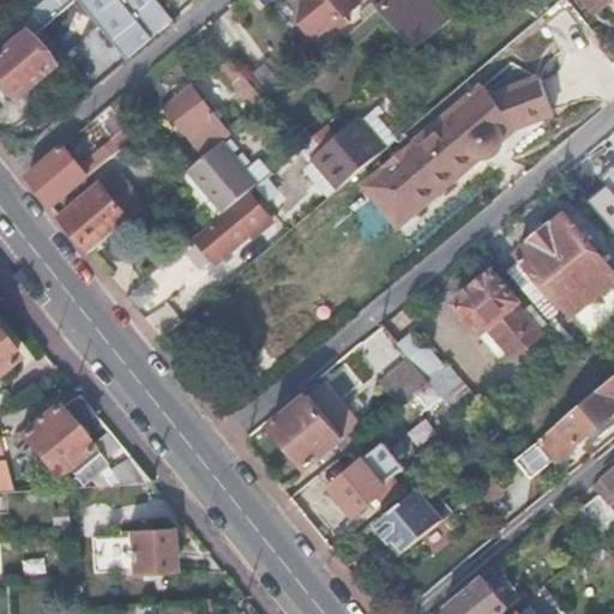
[(175,19),(158,0),(46,0),(22,20),(32,34),(38,29),(72,0),(84,0),(132,56),(175,19)]
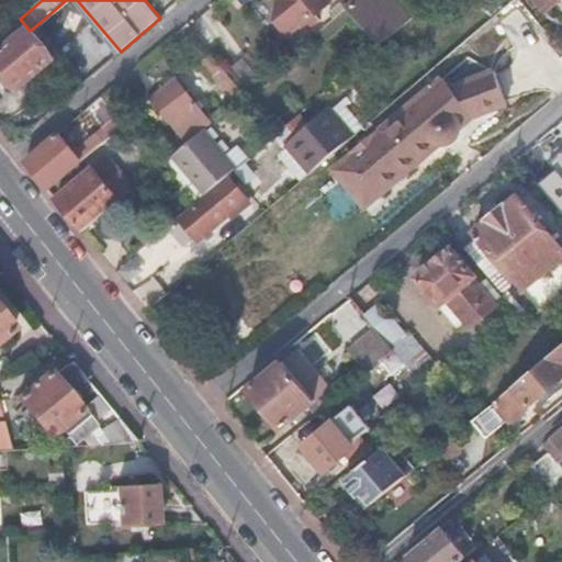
[(330,3),(327,0),(260,0),(254,7),(284,43),(304,25),(330,3)]
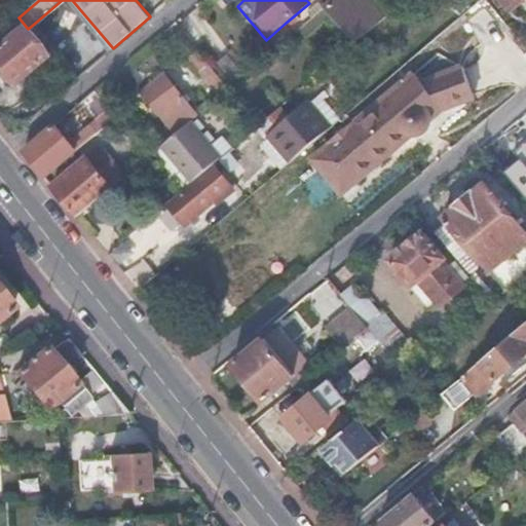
[(525,0),(500,0),(514,14),(525,2),(525,0)]
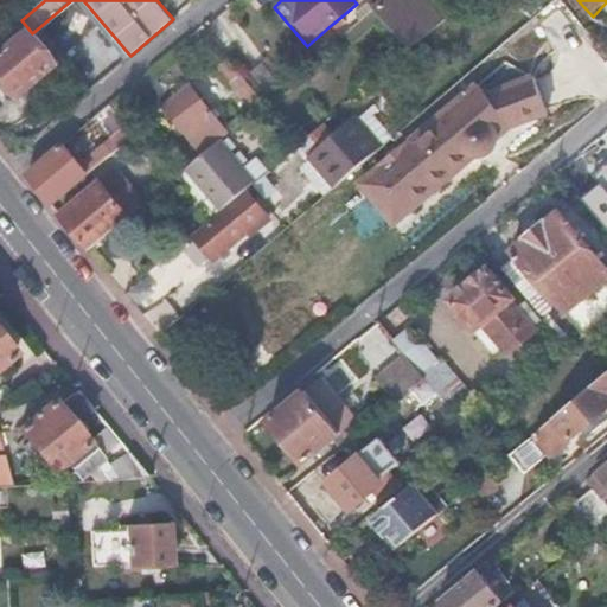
[(375,8),(345,33),(352,42),(382,17),(375,8)]
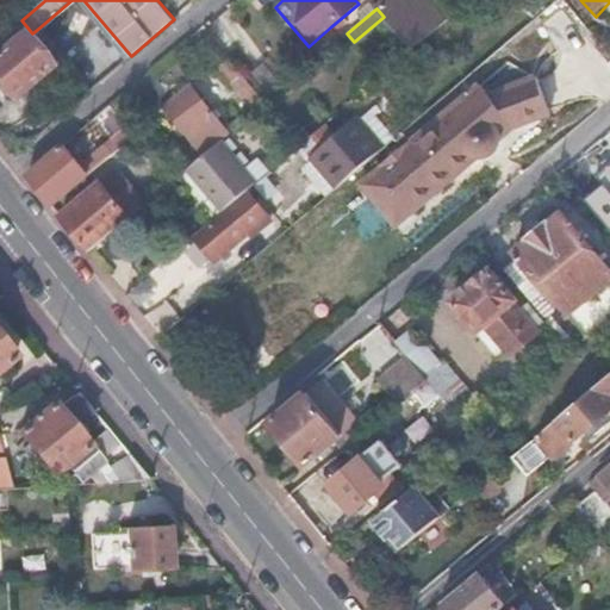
[(22,20),(0,38),(0,69),(22,95),(58,63),(32,33),(22,20)]
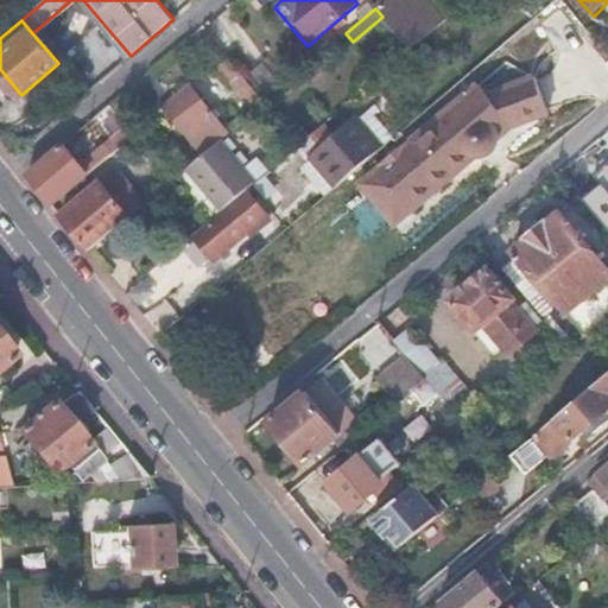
[(246,78),(229,58),(219,68),(254,112),(266,101),(265,100),(246,78)]
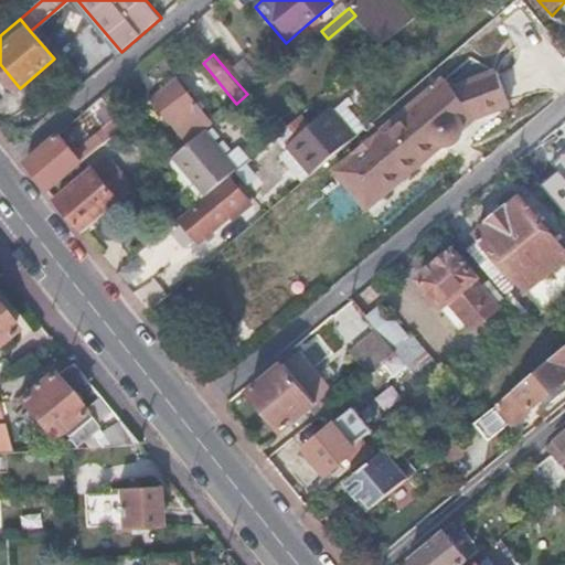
[(242,62),(228,73),(246,93),(257,81),(242,62)]
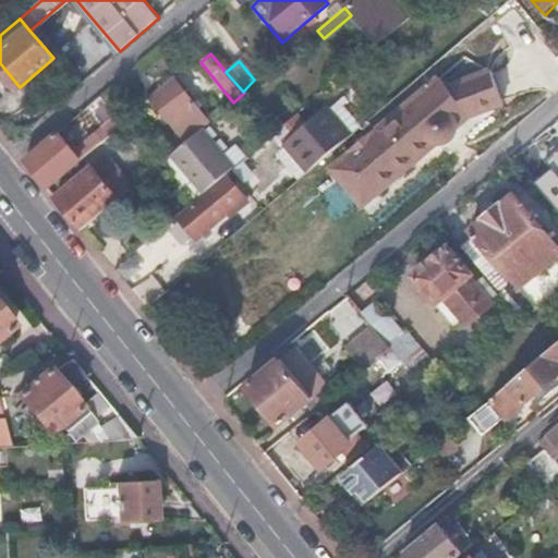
[(441,79),(378,131),(386,140),(358,165),(379,192),(469,118),(507,104),(495,72),(450,89),(441,79)]
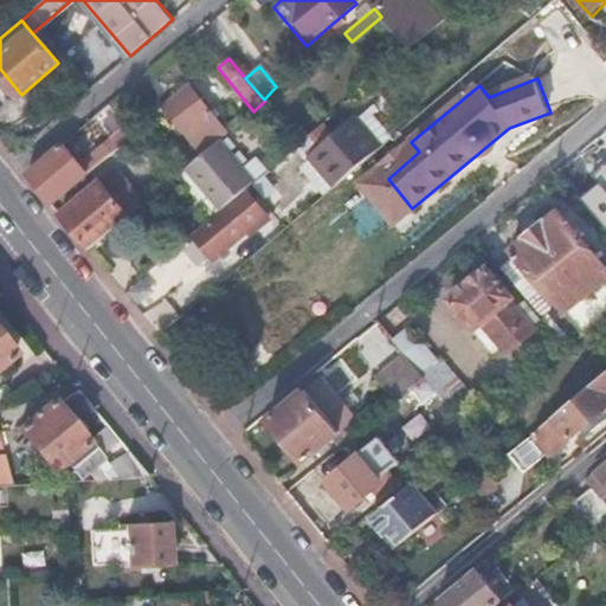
[(167,107),(202,154),(224,136),(229,133),(193,86),(167,107)]
